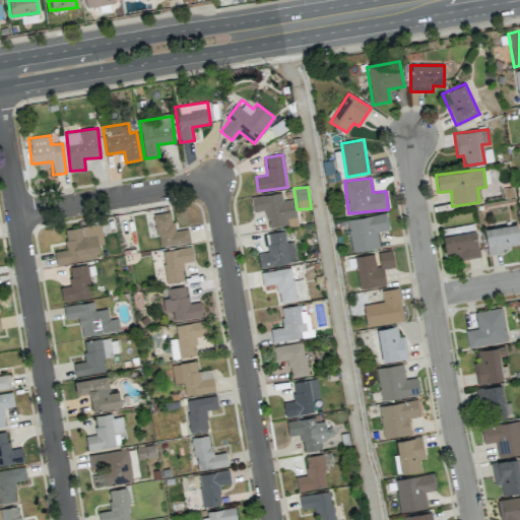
[(294,199),(282,200),(281,192),(251,196),(253,211),(265,210),(267,228),(297,224),(294,199)]
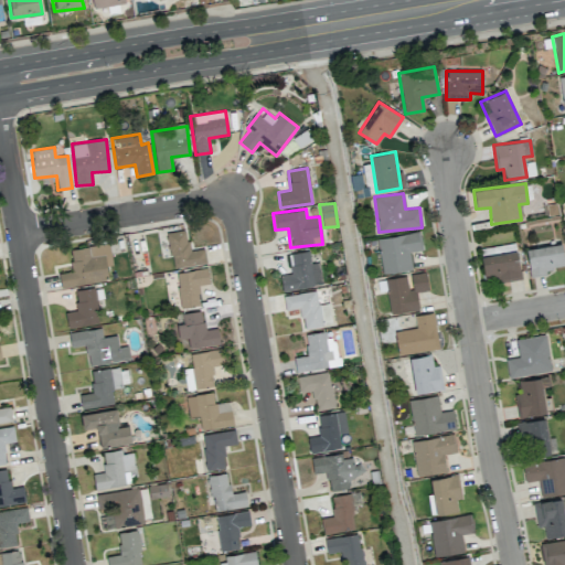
[(204,248),(189,251),(185,230),(167,232),(172,268),(205,264),(204,248)]
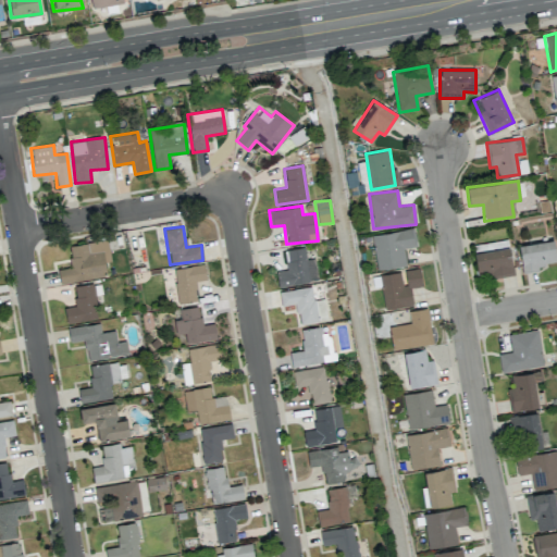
[(406,265),(404,248),(417,246),(413,229),(372,235),(378,270),(406,265)]
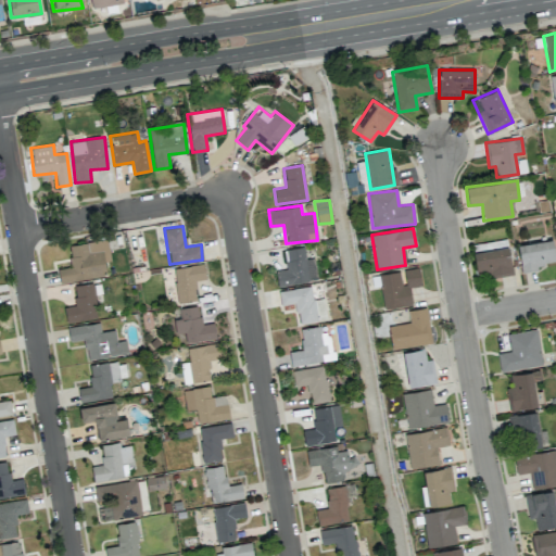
[(474,251),(507,245),(506,239),(472,244),(474,251)]
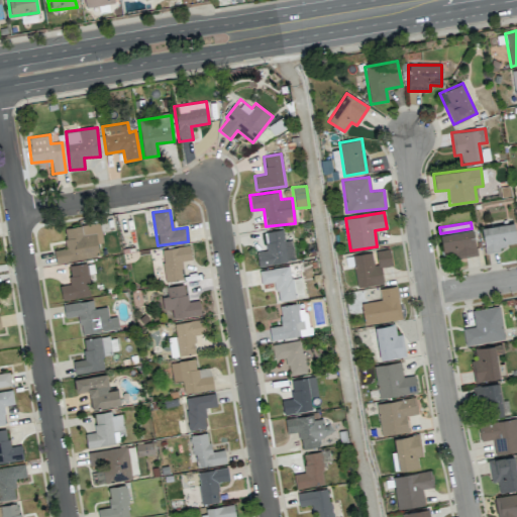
[(63,227),(66,248),(54,249),(56,263),(99,256),(97,242),(102,242),(100,223),(63,227)]
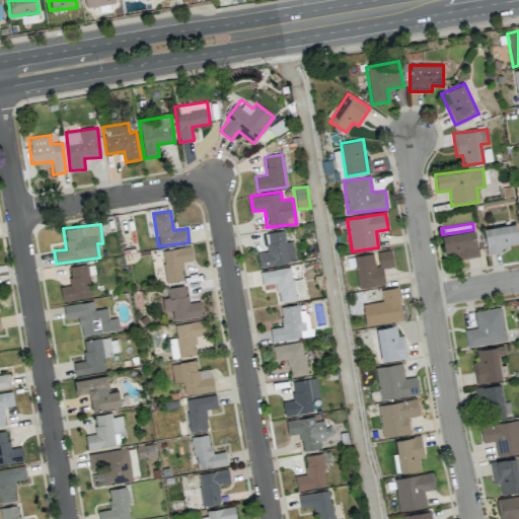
[(486,250),(518,247),(517,224),(484,227),(486,250)]
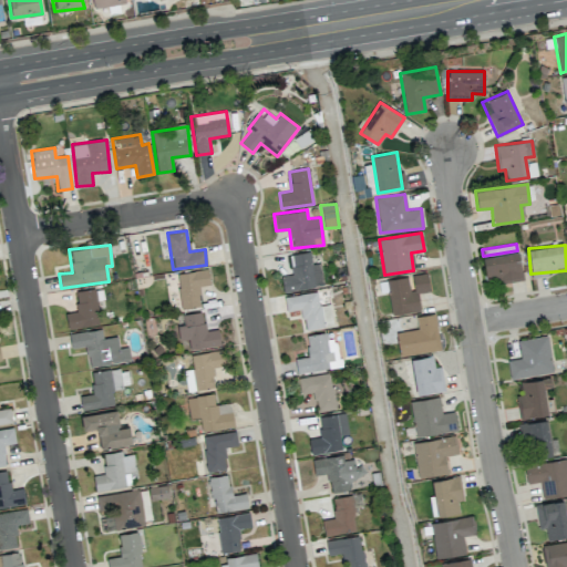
[(523,280),(518,251),(483,258),(486,280),(498,278),(498,284),(523,280)]
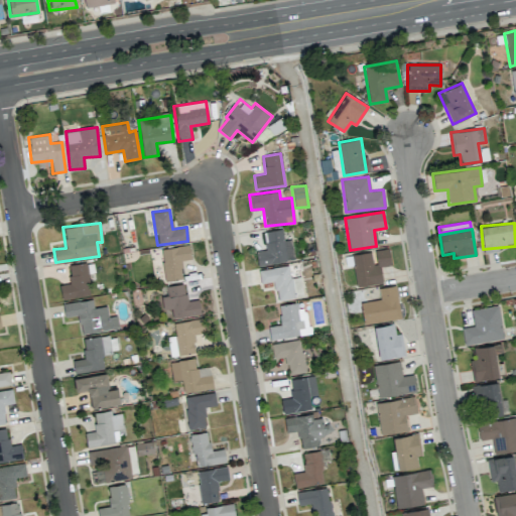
[(292,240),(283,240),(282,230),(264,231),(266,250),(256,251),(257,265),(294,261),(292,240)]
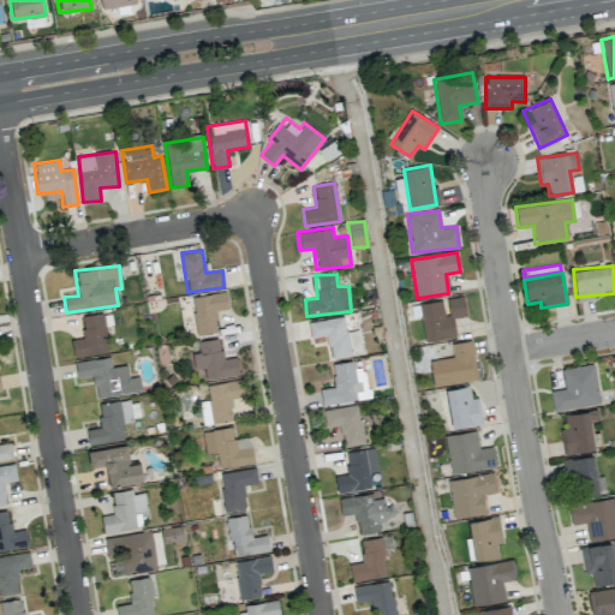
[(191,297),(196,334),(218,330),(215,310),(227,309),(226,292),(191,297)]
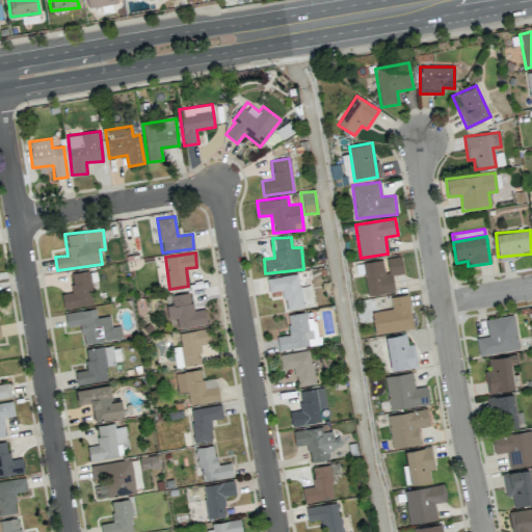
[(362,263),(367,296),(394,291),(391,275),(403,273),(400,256),(362,263)]
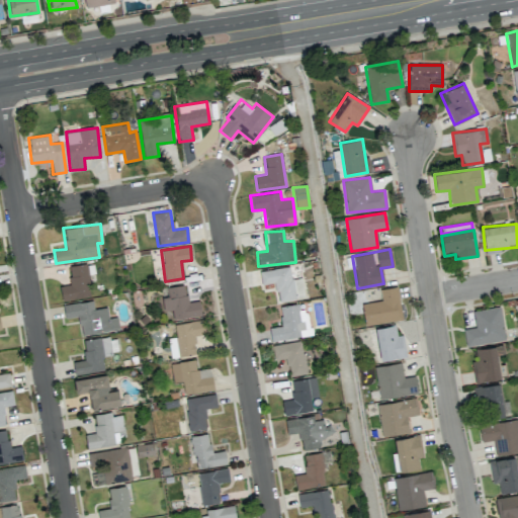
[(60,285),(61,299),(90,296),(86,264),(69,266),(70,284),(60,285)]
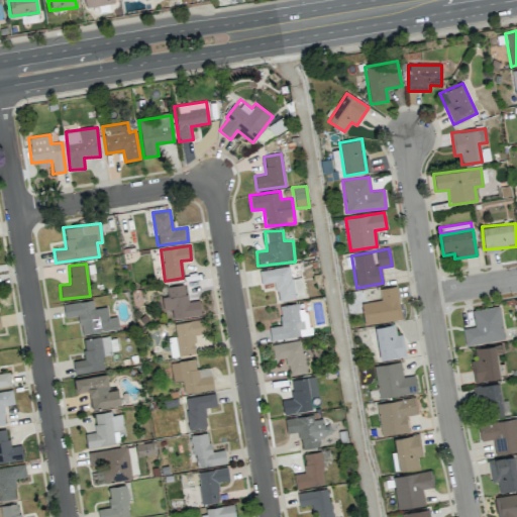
[(259,271),(261,284),(275,282),(278,301),(304,298),(301,278),(290,279),(289,266),(259,271)]
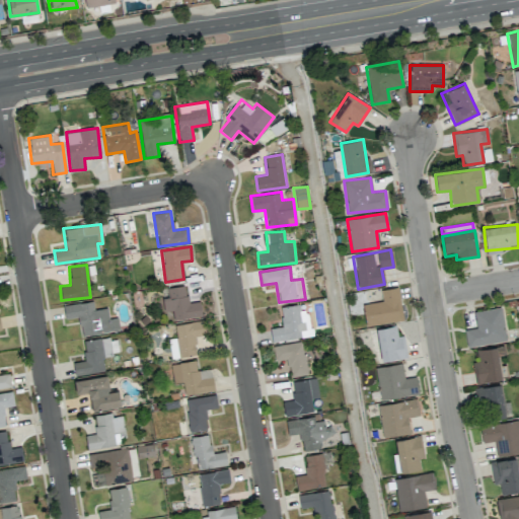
[(169,297),(160,298),(164,321),(202,316),(200,301),(188,303),(184,285),(168,288),(169,297)]
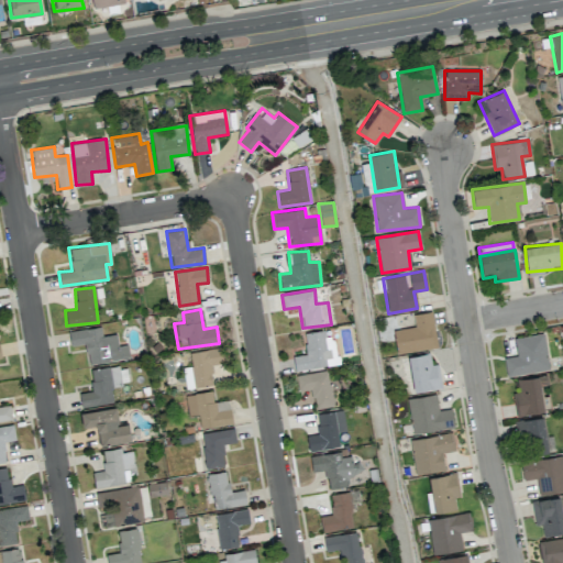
[(393,330),(396,353),(437,348),(431,311),(412,315),(415,327),(393,330)]
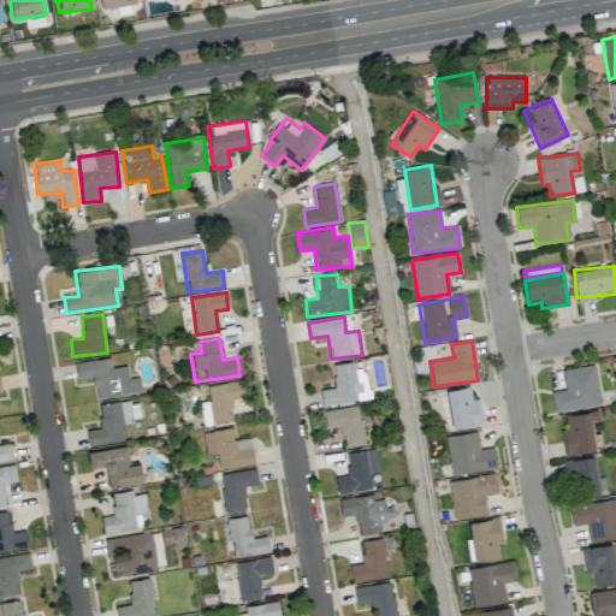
[(141,392),(140,377),(129,378),(128,366),(111,367),(110,357),(75,362),(77,379),(94,377),(96,398),(141,392)]
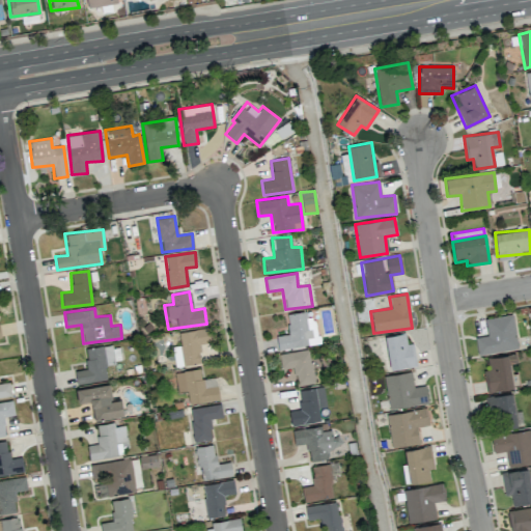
[(276,336),(278,350),(319,343),(315,317),(307,318),(306,311),(286,314),(289,334),(276,336)]
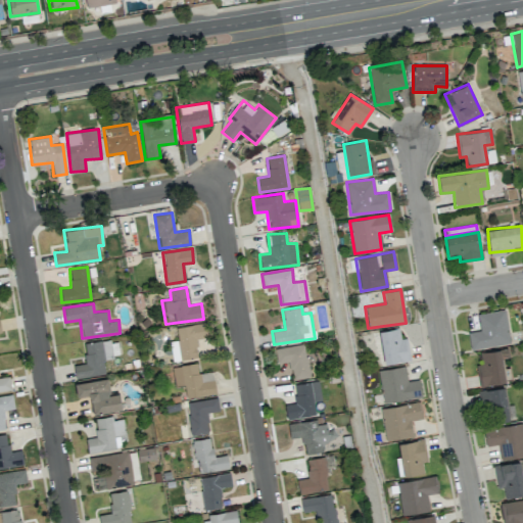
[(510,344),(505,310),(477,314),(479,330),(468,331),(470,349),(510,344)]
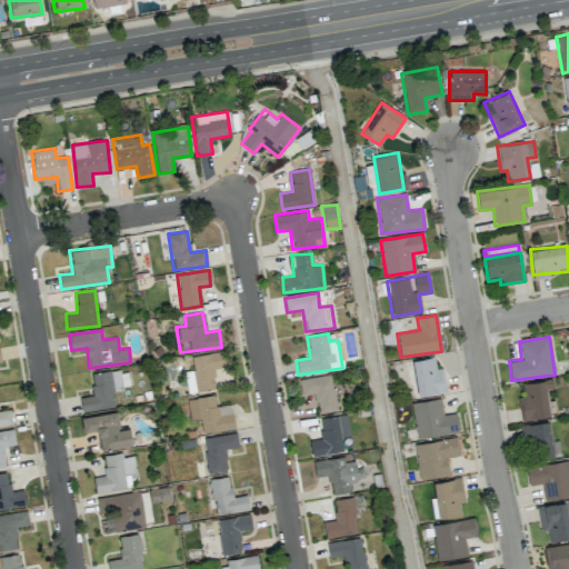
[(196,391),(215,389),(212,368),(223,367),(221,351),(191,356),(196,391)]
